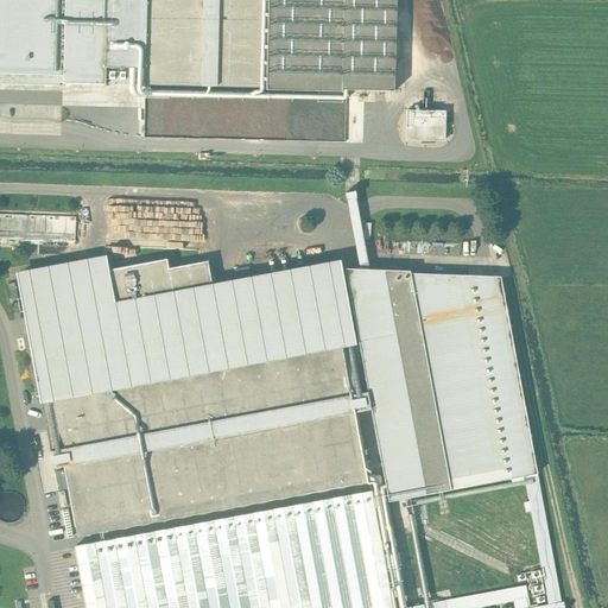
[(0,0),(0,84),(59,87),(59,83),(63,83),(63,84),(105,84),(105,86),(106,86),(106,84),(145,84),(266,88),(266,90),(342,93),(342,90),(394,92),(396,0),(0,0)]
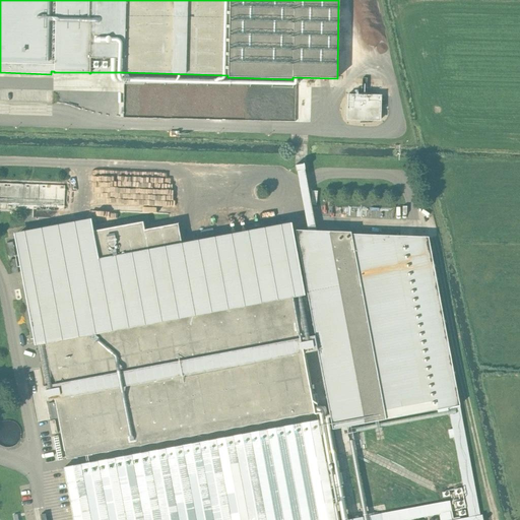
[(356,20),(354,43),(366,44),(368,21),(356,20)]
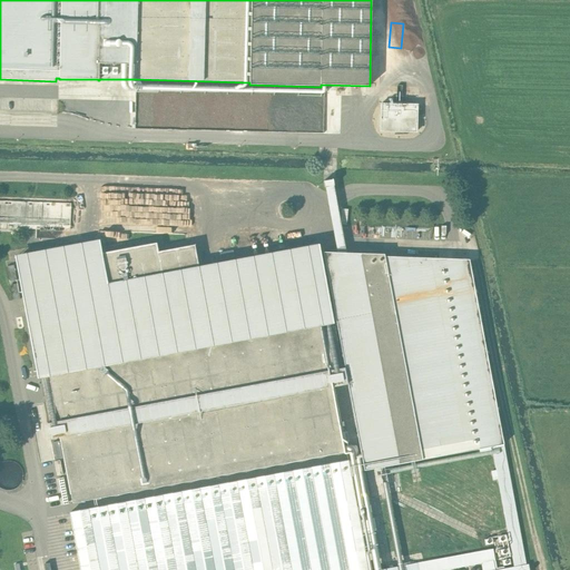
[(416,131),(416,105),(381,105),(381,131),(416,131)]
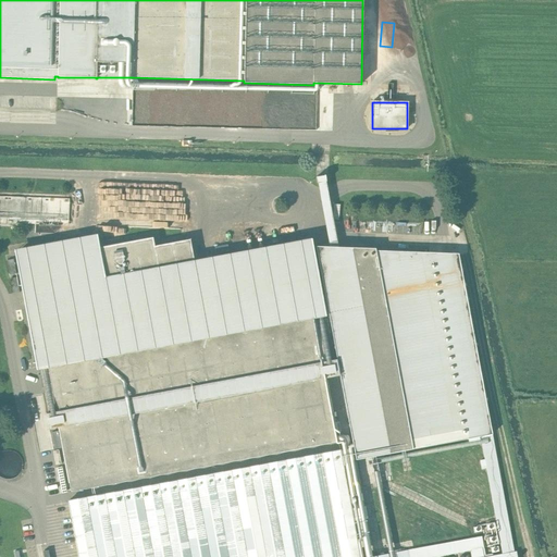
[(0,196),(0,222),(69,225),(69,199),(0,196)]
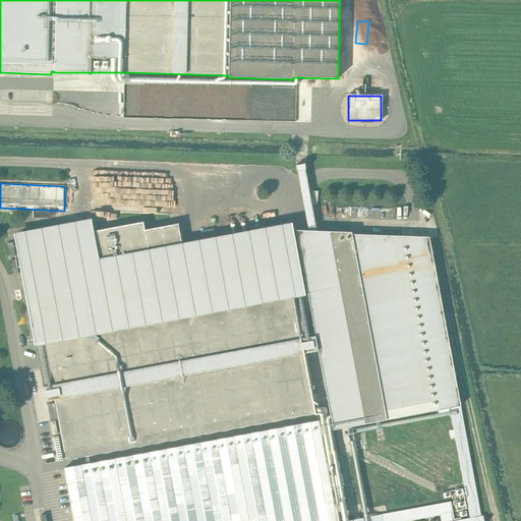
[(145,230),(142,222),(93,232),(91,223),(15,236),(35,343),(44,341),(52,386),(40,388),(43,402),(55,400),(66,460),(116,451),(313,413),(302,354),(317,351),(332,430),(386,420),(385,412),(436,402),(438,410),(449,408),(469,518),(453,520),(452,520),(451,513),(452,513),(450,502),(348,520),(336,520),(335,513),(347,510),(333,431),(321,435),(317,421),(64,468),(73,520),(406,520),(440,515),(440,520),(483,520),(482,516),(480,516),(427,237),(351,235),(351,233),(295,231),(315,336),(301,339),(294,298),(304,296),(291,224),(181,244),(177,224),(145,230)]
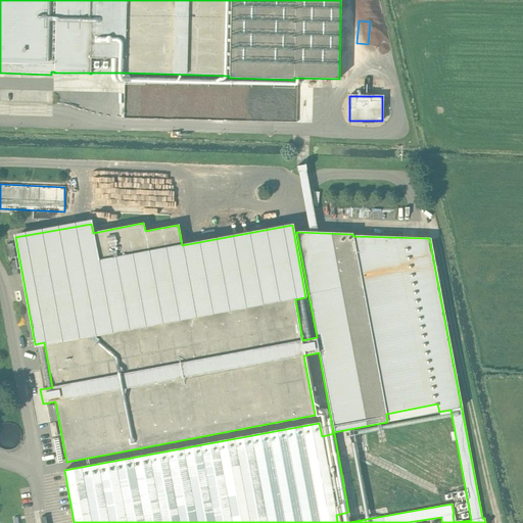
[(9,258),(15,257),(12,243),(6,244),(9,258)]
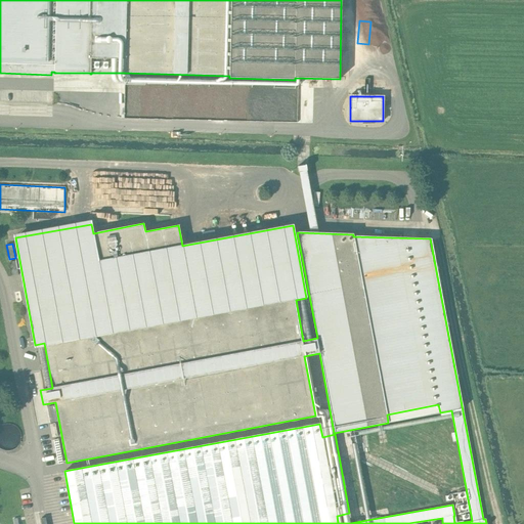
[(12,276),(18,275),(15,261),(9,262),(12,276)]
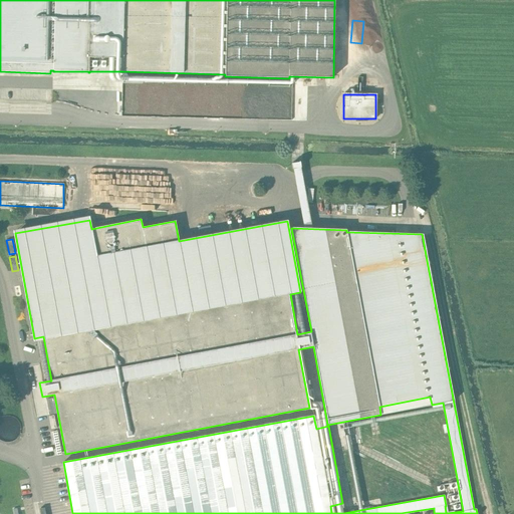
[(39,357),(45,356),(42,342),(36,344),(39,357)]
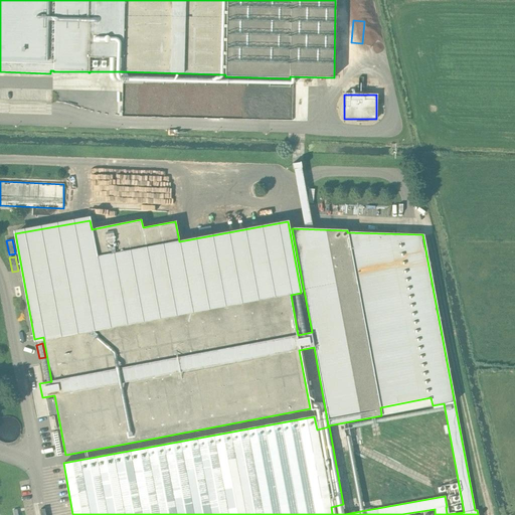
[(48,412),(46,403),(36,405),(38,416),(53,413),(53,411),(48,412)]
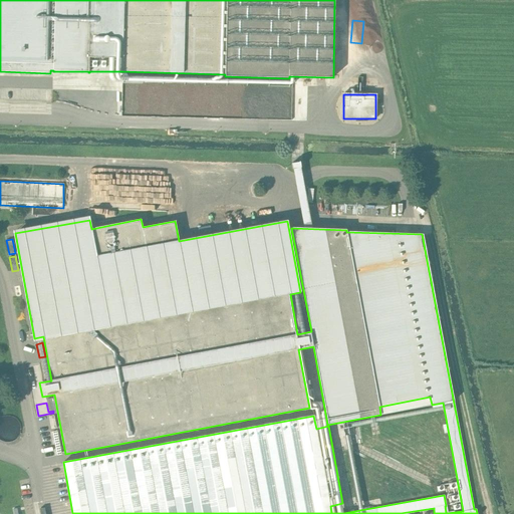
[(17,432),(17,431),(17,428),(16,426),(15,424),(13,422),(12,421),(9,419),(5,418),(2,418),(0,418),(0,443),(1,444),(4,444),(6,444),(8,443),(10,442),(13,441),(14,439),(16,437),(16,435),(17,432)]
